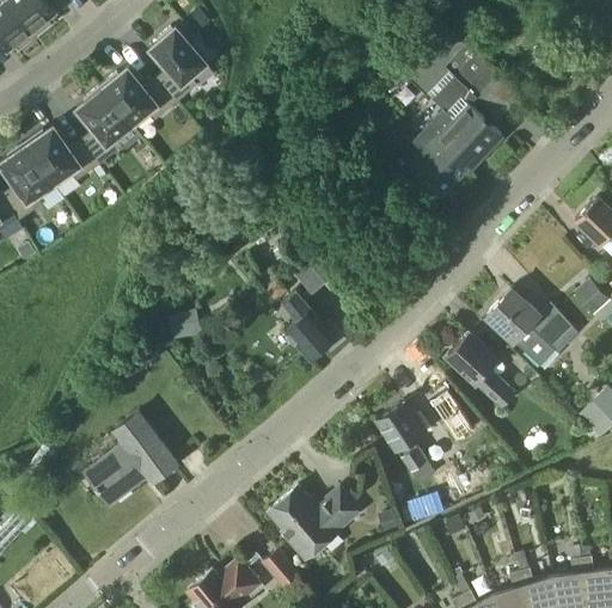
[(8,0),(6,2),(36,38),(51,25),(48,20),(56,14),(48,2),(50,0),(8,0)]
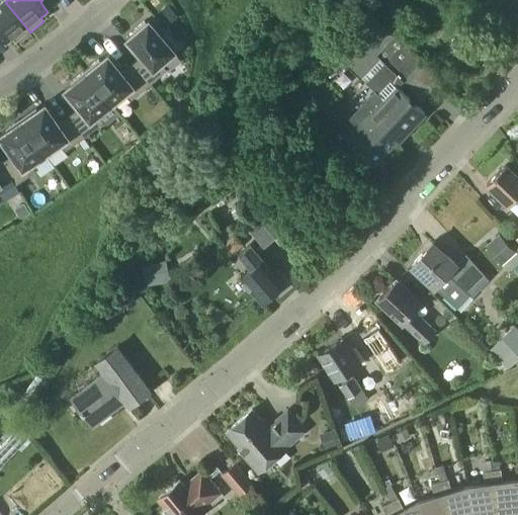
[(16,44),(30,32),(5,2),(0,5),(0,36),(6,45),(13,39),(16,44)]
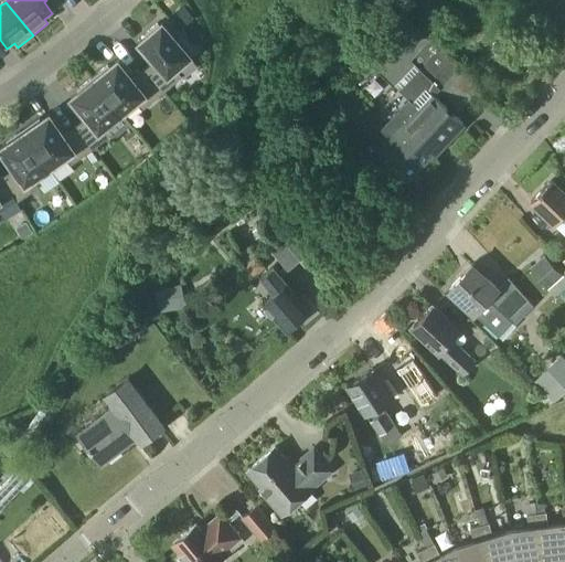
[(182,30),(192,21),(183,11),(173,20),(182,30)]
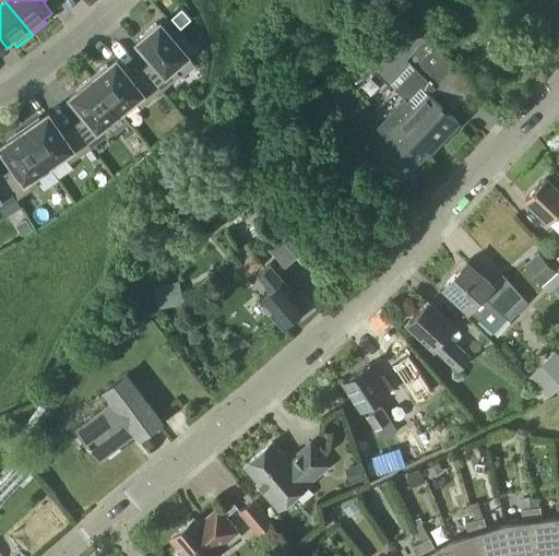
[(390,87),(391,87),(411,67),(419,75),(433,90),(435,91),(454,70),(439,55),(404,21),(363,62),(390,87)]
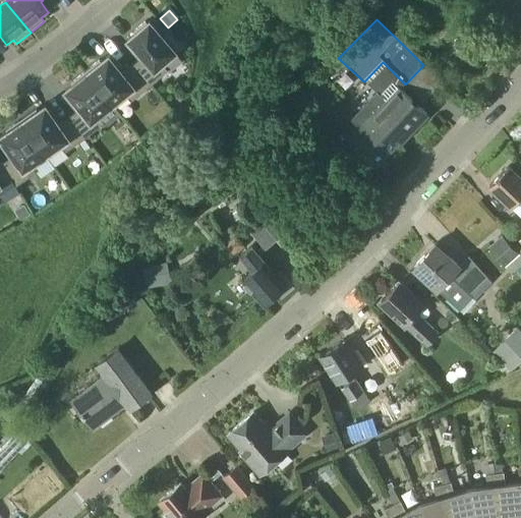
[(134,66),(152,87),(168,72),(163,65),(176,54),(175,52),(178,50),(168,38),(165,41),(150,22),(148,25),(146,23),(134,34),(135,36),(128,42),(142,59),(134,66)]
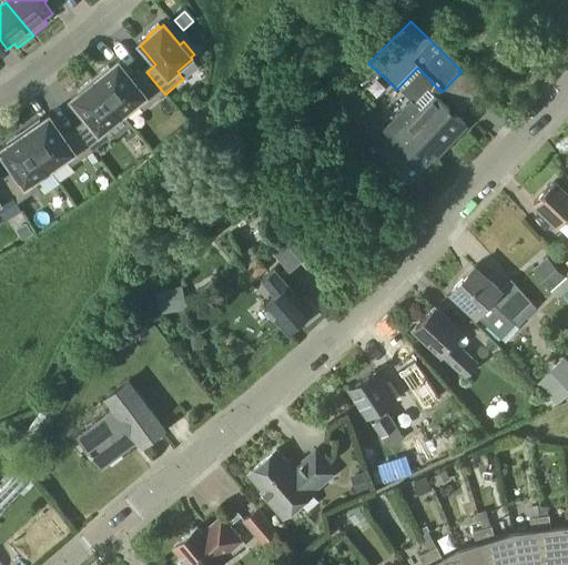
[(112,101),(124,115),(138,104),(143,112),(165,94),(146,72),(134,82),(119,63),(110,70),(109,68),(94,79),(112,101)]
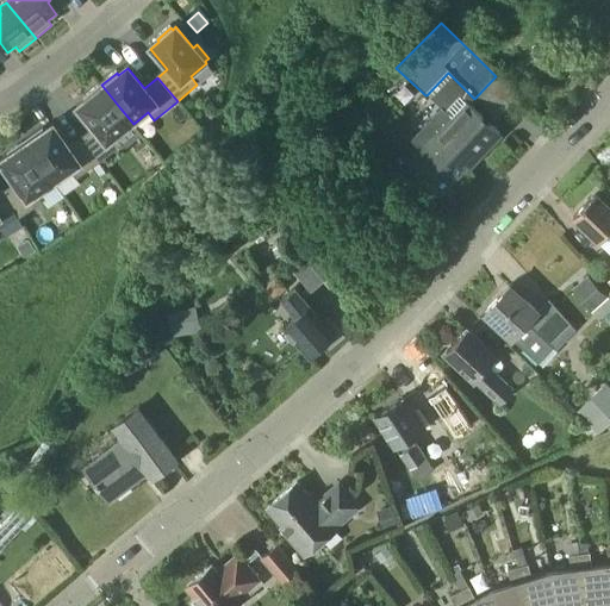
[(421,151),(410,164),(411,166),(410,167),(418,175),(440,195),(477,157),(479,160),(500,136),(466,104),(473,98),(458,82),(448,73),(427,95),(439,106),(442,110),(411,142),(422,151),(421,151)]
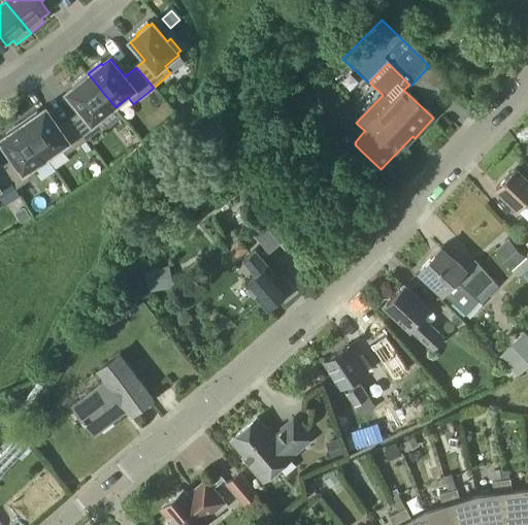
[(70,121),(87,142),(106,126),(101,120),(116,107),(104,94),(88,73),(73,86),(74,88),(67,94),(81,111),(72,119),(70,121)]
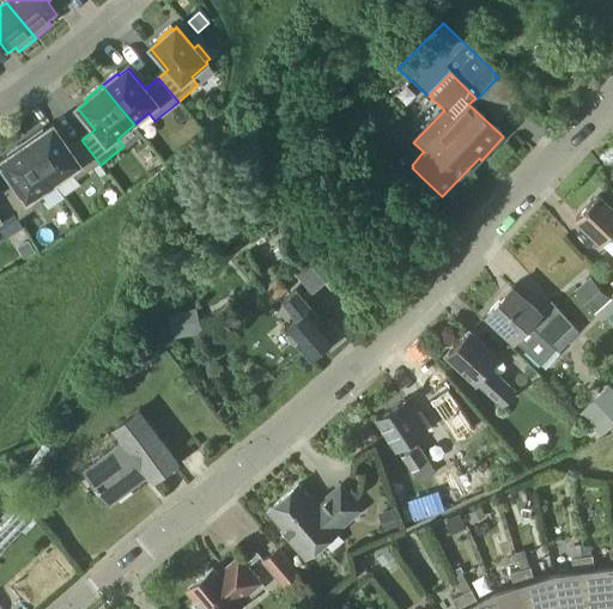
[(26,142),(56,183),(71,172),(77,181),(101,165),(82,140),(70,148),(54,127),(44,133),(43,132),(26,142)]
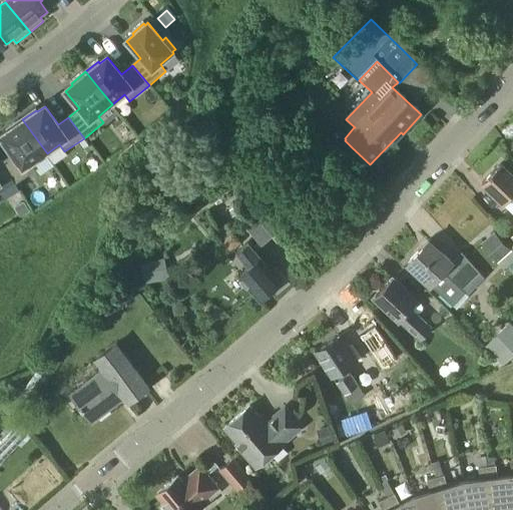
[(1,164),(16,185),(36,171),(31,164),(47,153),(22,119),(7,130),(8,131),(0,137),(13,155),(1,164)]
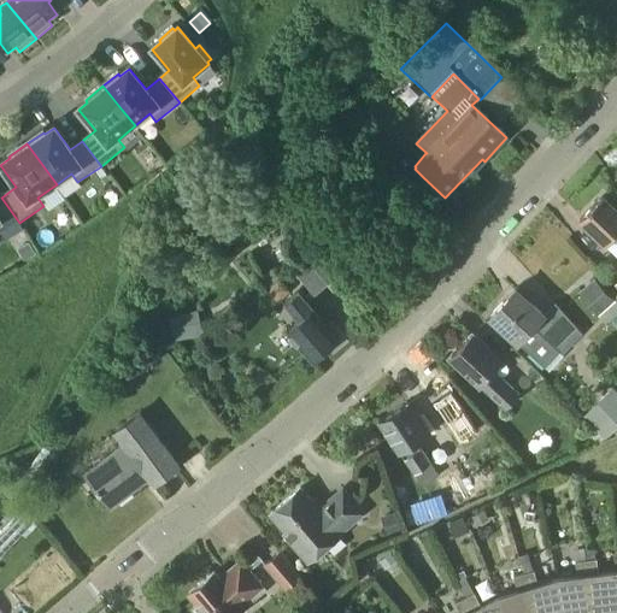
[(0,234),(19,223),(1,198),(0,196),(0,234)]
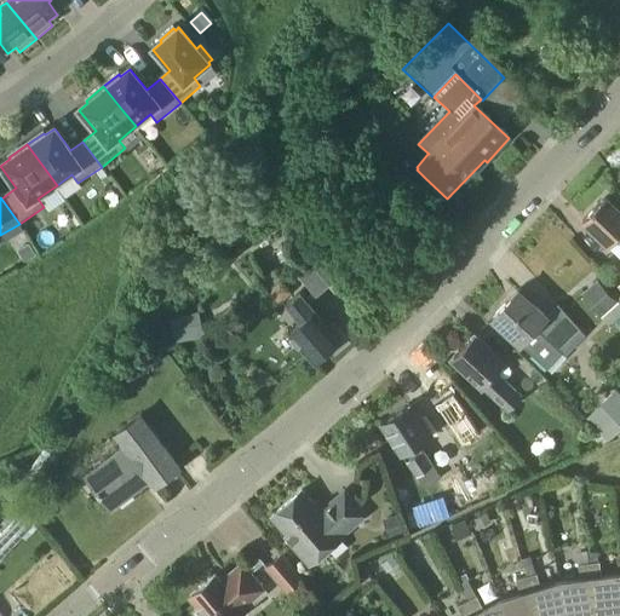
[(619,258),(619,214),(606,201),(583,224),(609,249),(610,249),(619,258)]
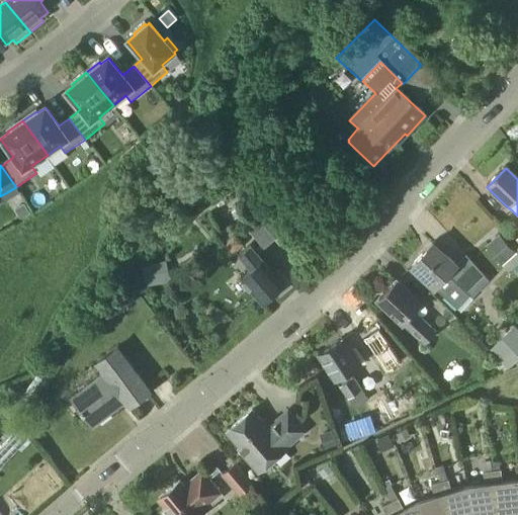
[(233,213),(264,251),(275,241),(244,204),(233,213)]
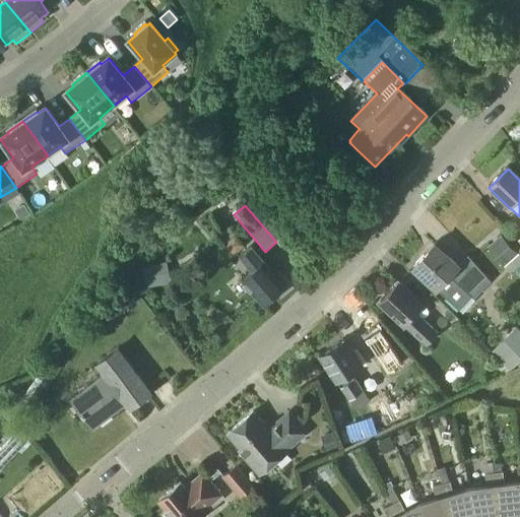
[(517,255),(503,238),(489,250),(504,267),(517,255)]
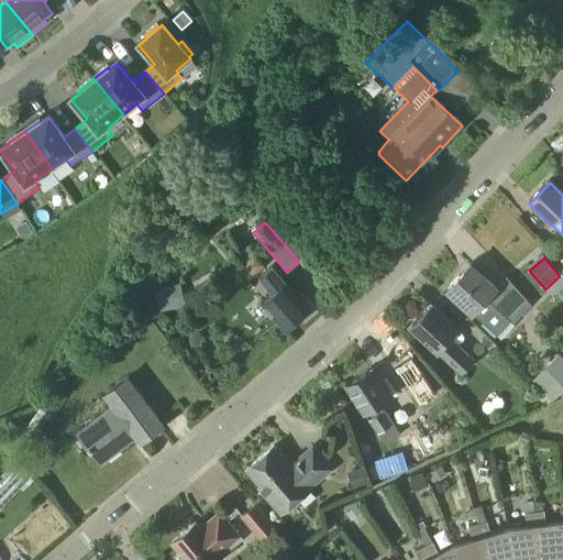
[(253,278),(265,268),(256,259),(244,268),(253,278)]
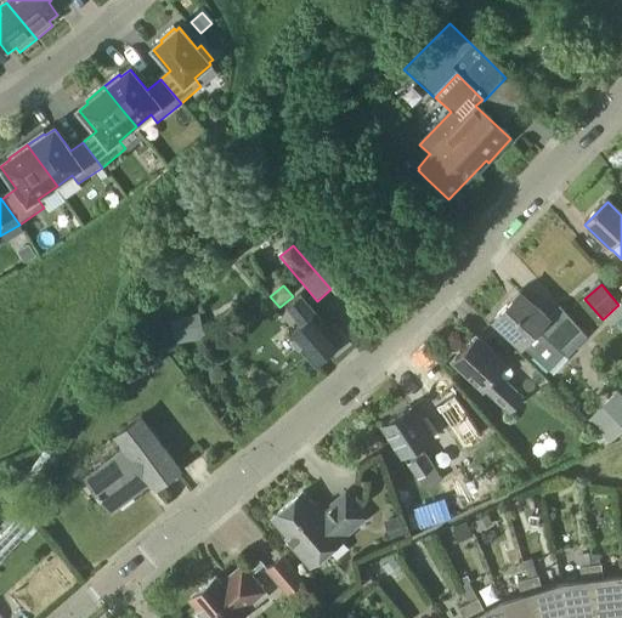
[(553,324),(548,319),(520,294),(495,321),(531,356),(548,338),(566,356),(587,334),(564,312),(553,324)]
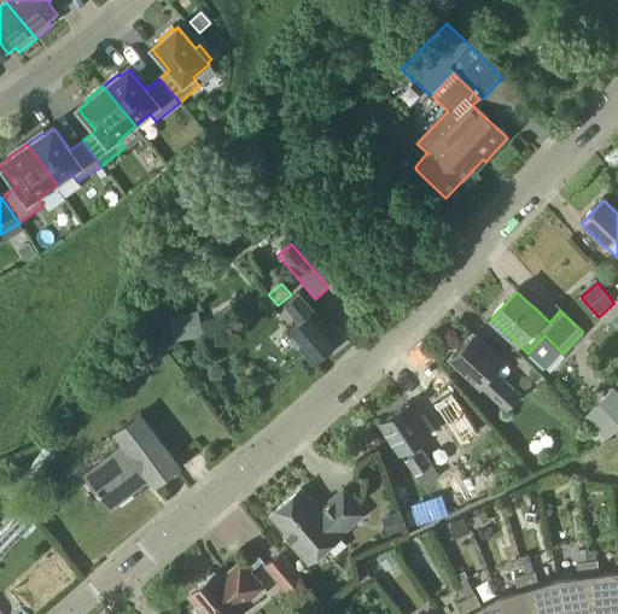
[(313,364),(313,363),(344,337),(332,323),(327,328),(299,294),(285,307),(299,323),(287,334),(313,364)]
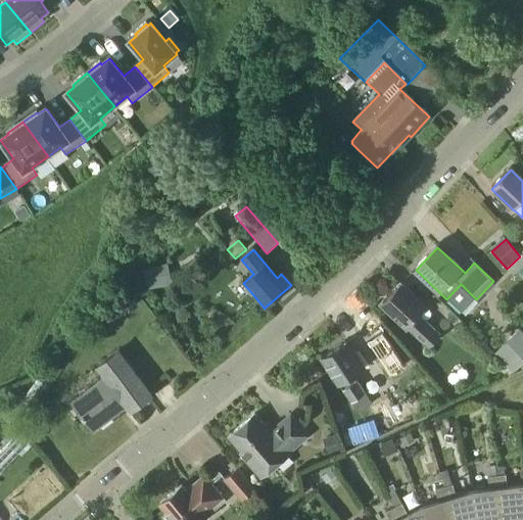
[(164,278),(162,265),(140,269),(142,281),(164,278)]
